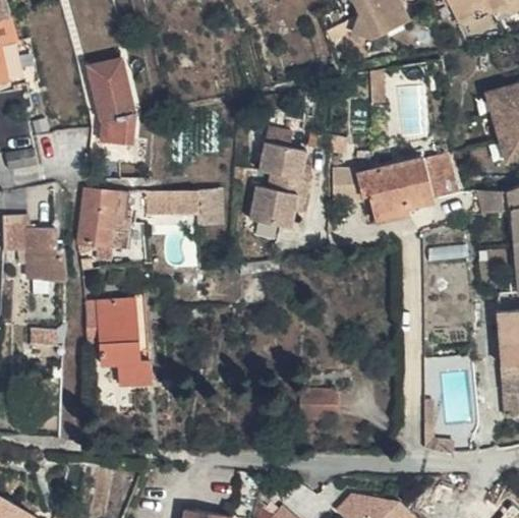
[(0,46),(16,42),(7,0),(0,0),(0,81),(9,78),(0,46)]
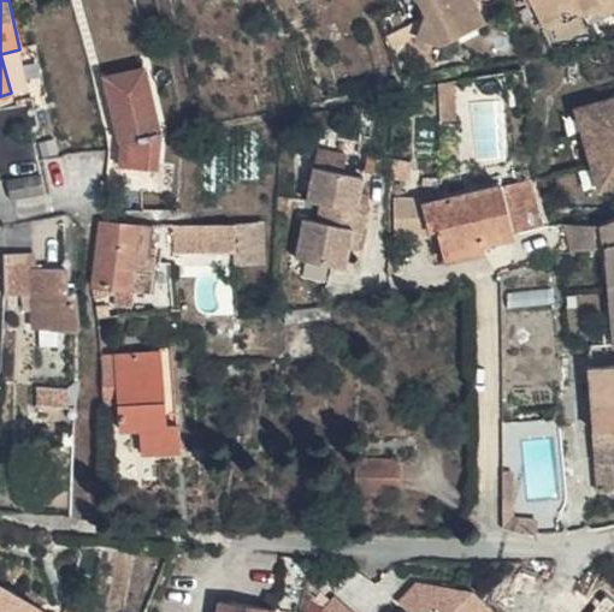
[(409,0),(373,0),(388,29),(415,18),(424,34),(418,54),(441,61),(482,41),(468,17),(476,12),(470,0),(409,0)]
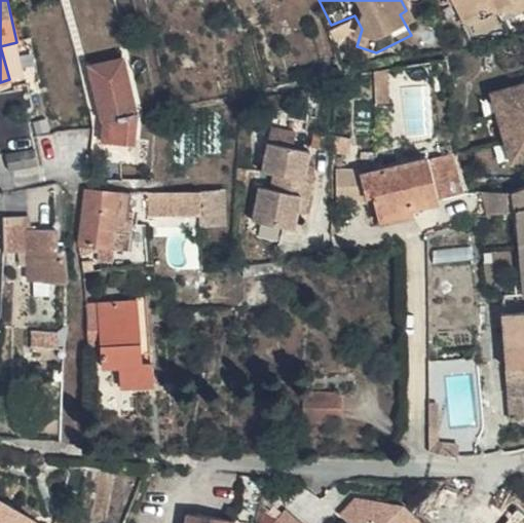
[(443,0),(459,32),(476,24),(480,33),(501,22),(510,19),(511,12),(523,5),(523,0),(443,0)]
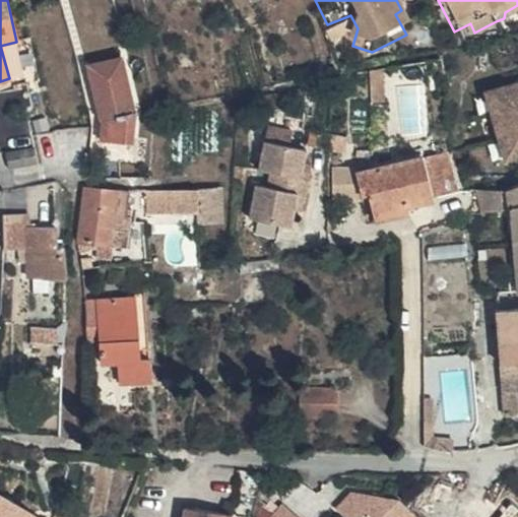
[(504,18),(496,21),(507,25),(517,19),(517,5),(505,12),(504,18)]
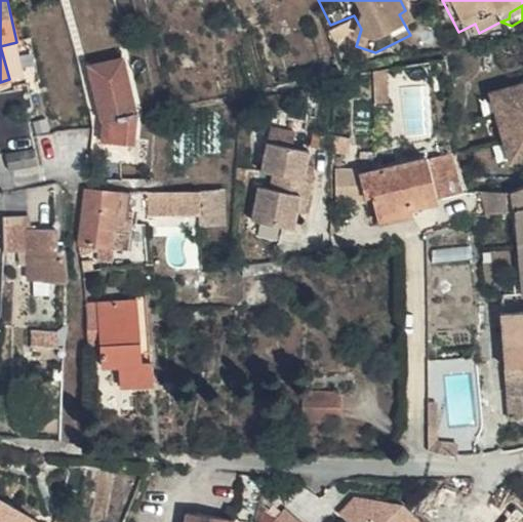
[(92,62),(105,108),(110,108),(115,119),(113,120),(111,139),(139,141),(143,112),(128,52),(92,62)]
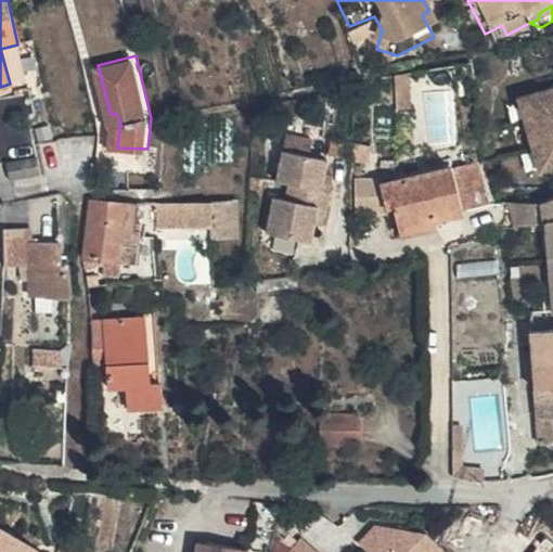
[(552,87),(525,94),(545,166),(552,164),(552,87)]
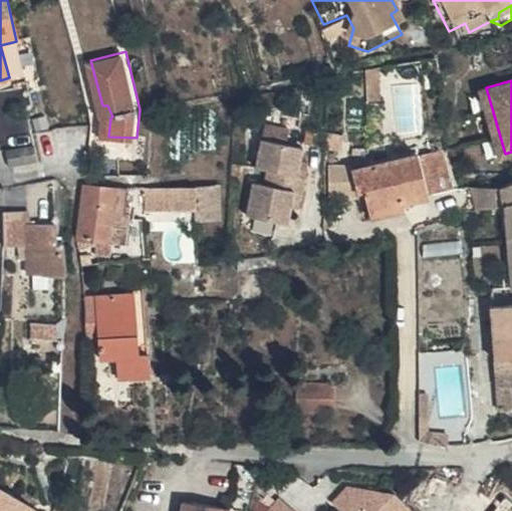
[(352,89),(358,119),(369,116),(363,87),(352,89)]
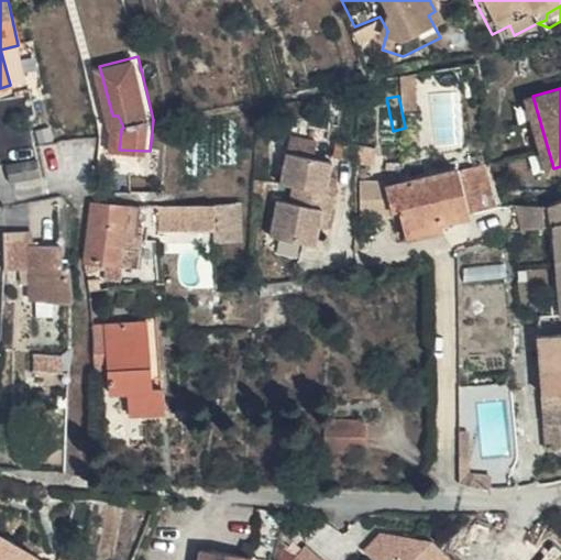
[(297,130),(293,144),(317,151),(321,136),(297,130)]
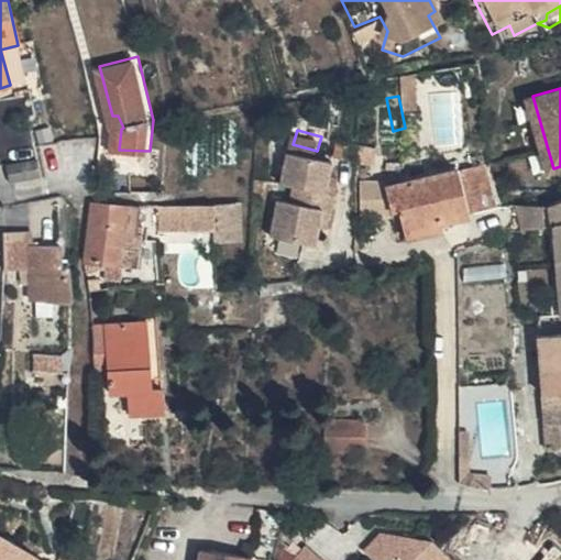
[(17,177),(46,169),(42,152),(12,160),(17,177)]
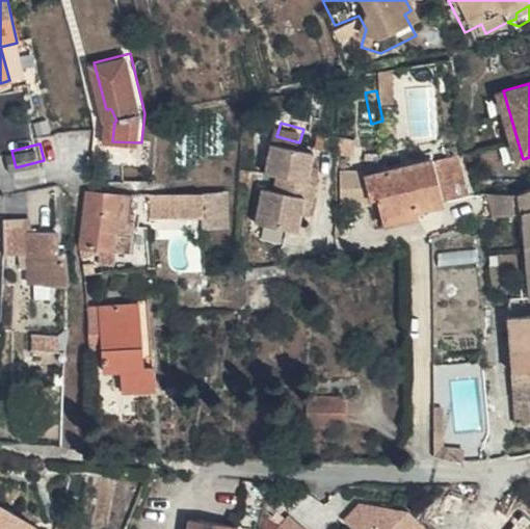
[(265,143),(261,166),(289,169),(292,148),(265,143)]
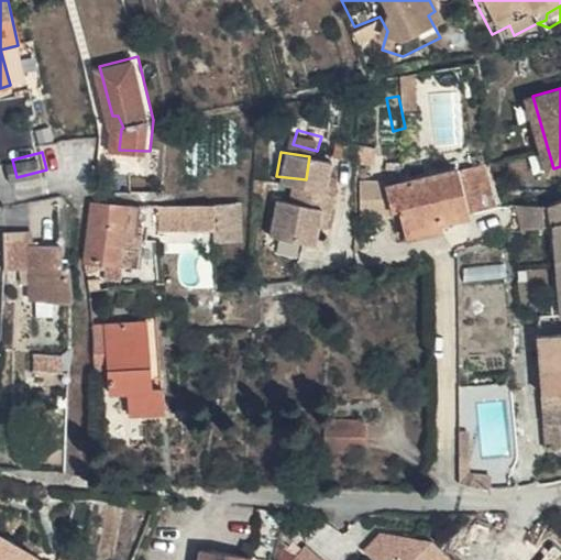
[(468,168),(447,174),(448,174),(464,217),(481,212),(468,168)]
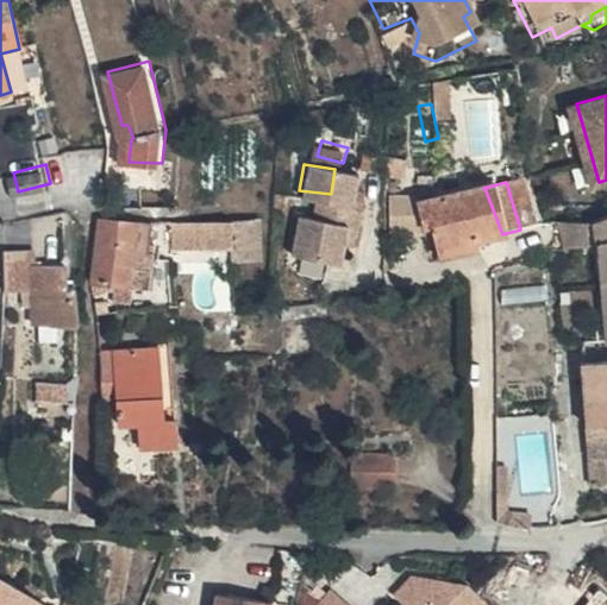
[(426,270),(450,264),(448,254),(461,251),(493,243),(492,238),(502,234),(485,188),(483,188),(407,209),(415,237),(426,270)]
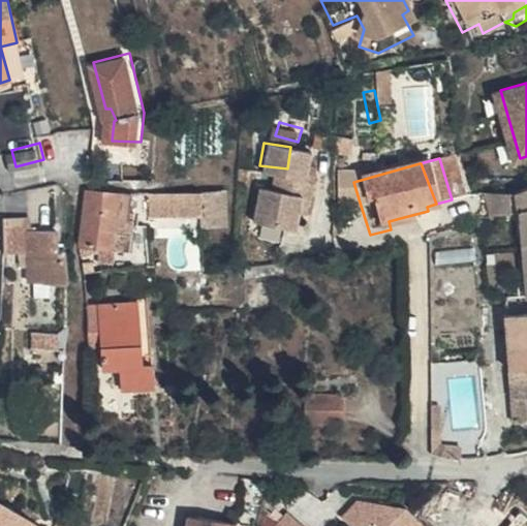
[(288,243),(291,224),(295,210),(304,211),(309,182),(300,181),(301,171),(287,168),(259,165),(257,186),(265,187),(262,205),(254,203),(248,236),(288,243)]
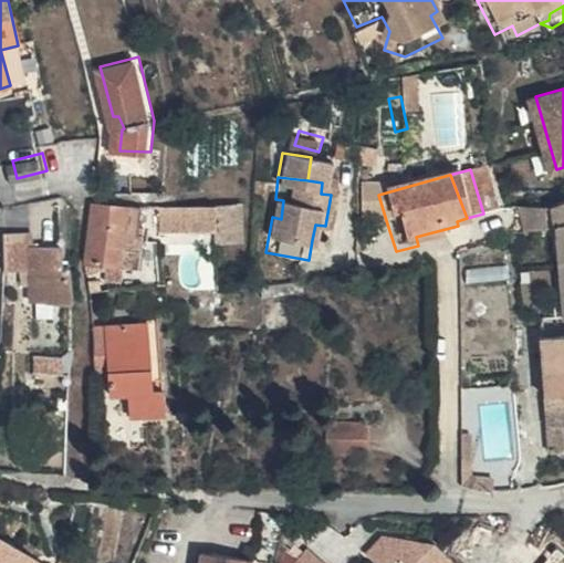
[(386,220),(378,195),(371,197),(377,222),(386,220)]
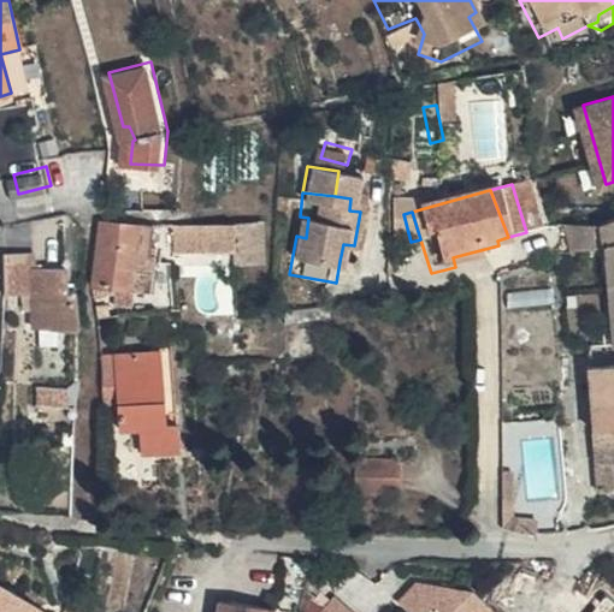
[(129,293),(130,290),(141,225),(104,221),(93,287),(129,293)]
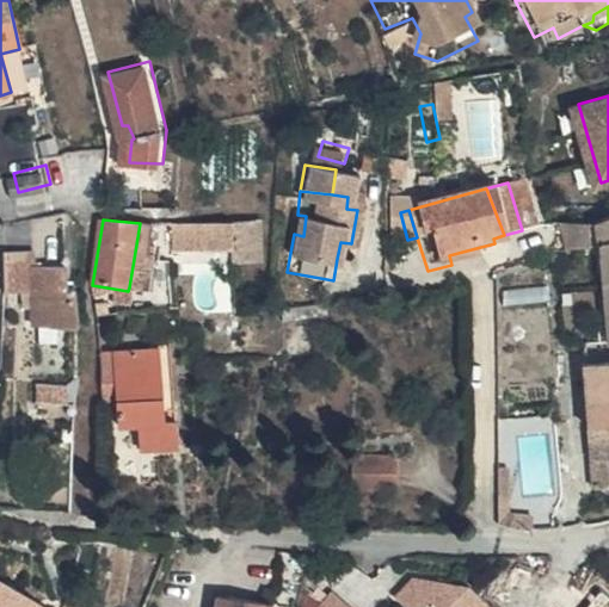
[(174,252),(234,247),(233,220),(174,225),(172,227),(174,252)]
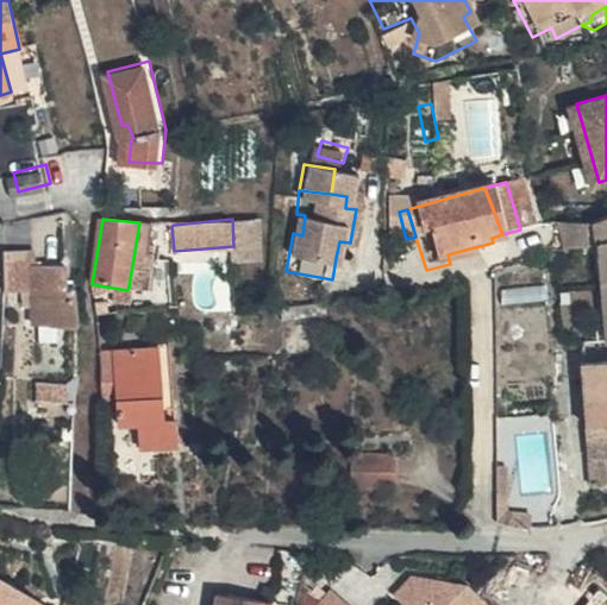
[(263,262),(264,220),(246,219),(232,219),(233,246),(233,263),(263,262)]
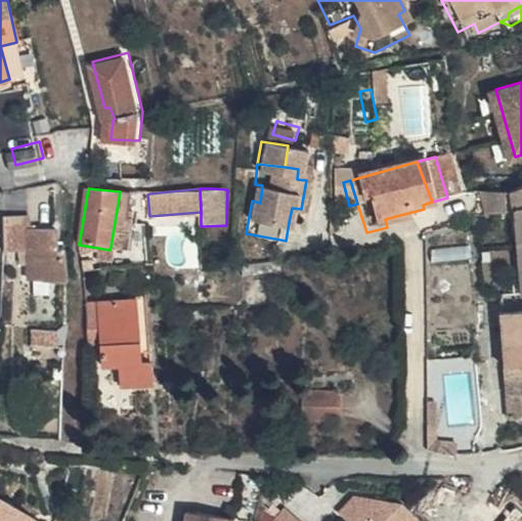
[(505,220),(521,214),(521,192),(504,202),(505,220)]
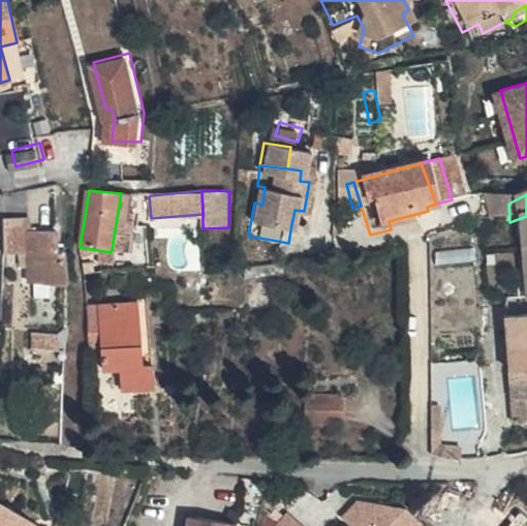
[(476,221),(504,207),(504,206),(474,204),(476,221)]
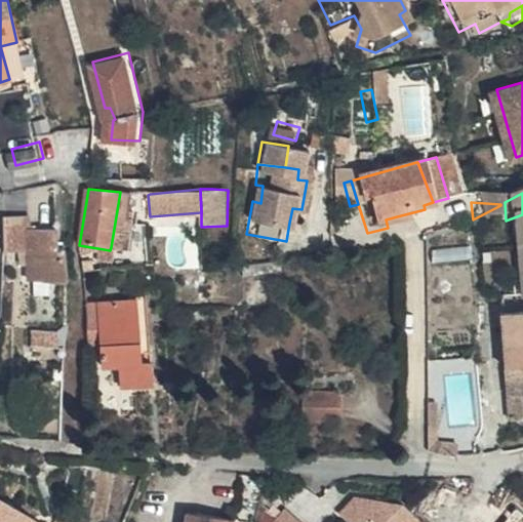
[(474,231),(501,227),(500,205),(473,219),(474,231)]
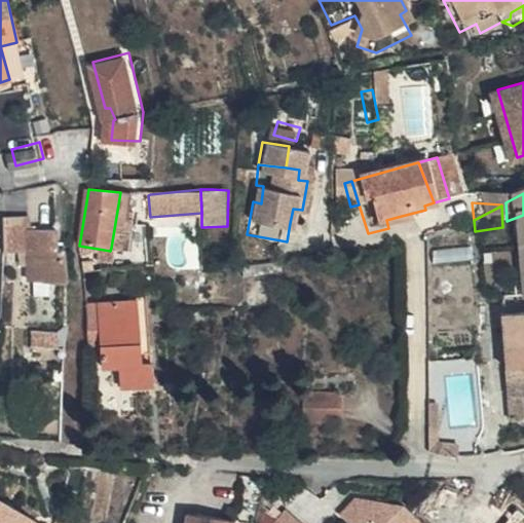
[(293,209),(290,223),(299,224),(302,210),(293,209)]
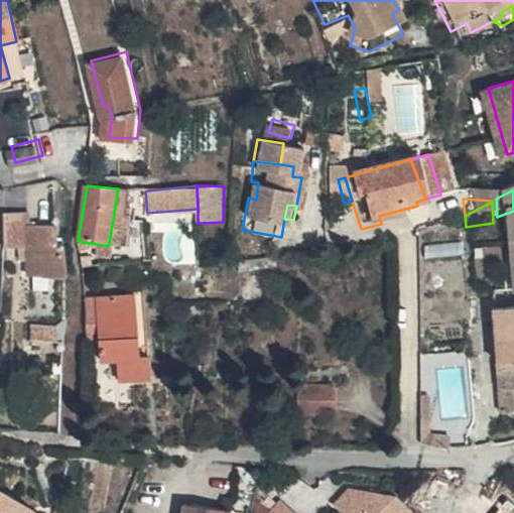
[(513,211),(497,217),(504,299),(513,298),(513,211)]
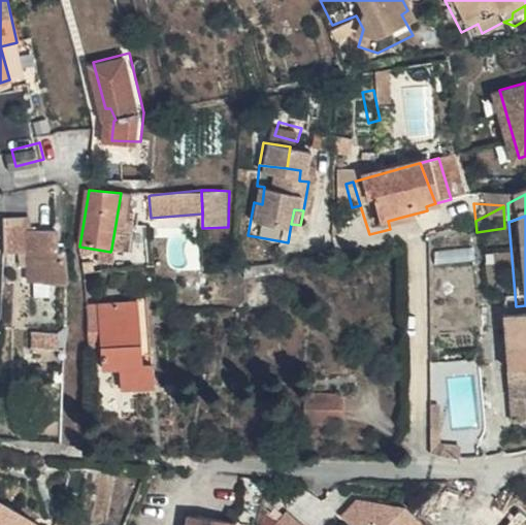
[(30,282),(64,281),(63,250),(59,250),(56,231),(30,232),(29,217),(0,219),(0,241),(0,256),(19,254),(20,265),(28,265),(30,282)]
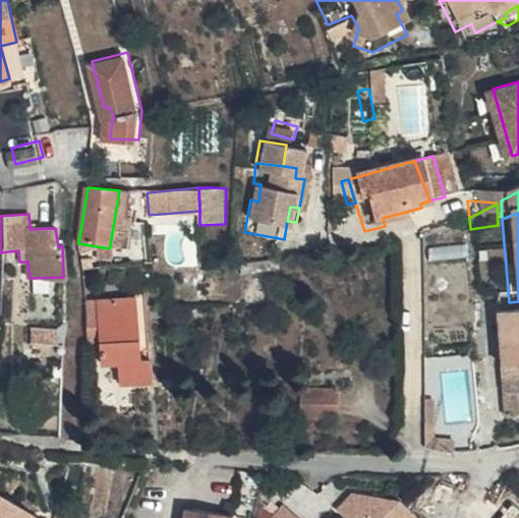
[(396,223),(394,215),(383,218),(385,226),(396,223)]
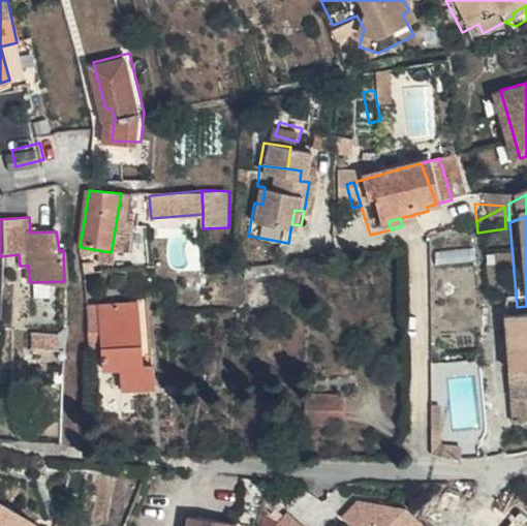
[(271,281),(261,282),(262,296),(271,295),(271,281)]
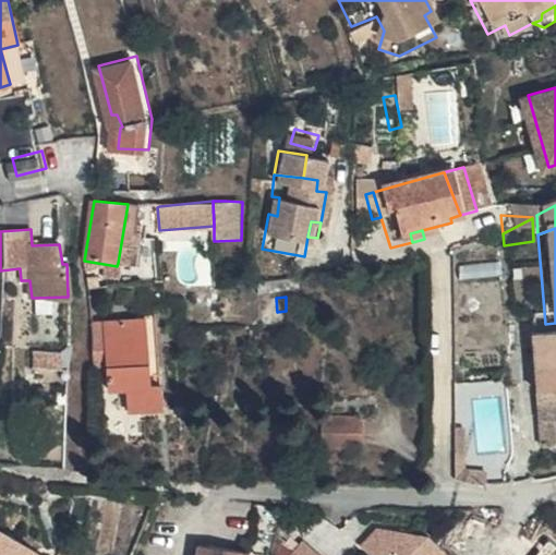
[(150,408),(149,381),(146,316),(146,315),(91,318),(92,330),(93,361),(107,359),(108,382),(117,381),(118,410),(150,408)]
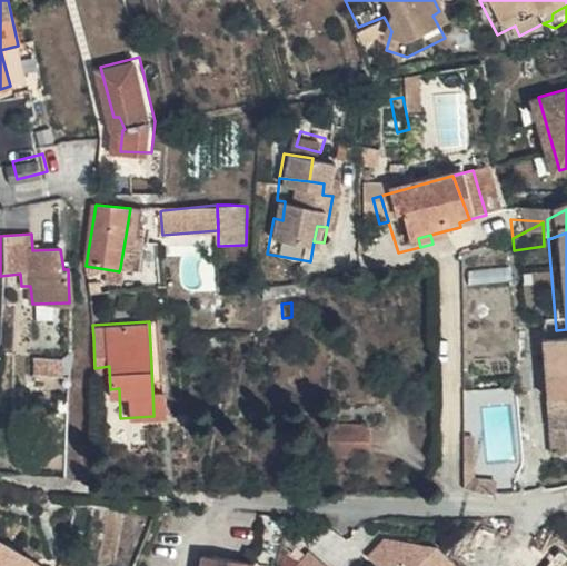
[(566,343),(550,344),(554,449),(566,447),(566,343)]
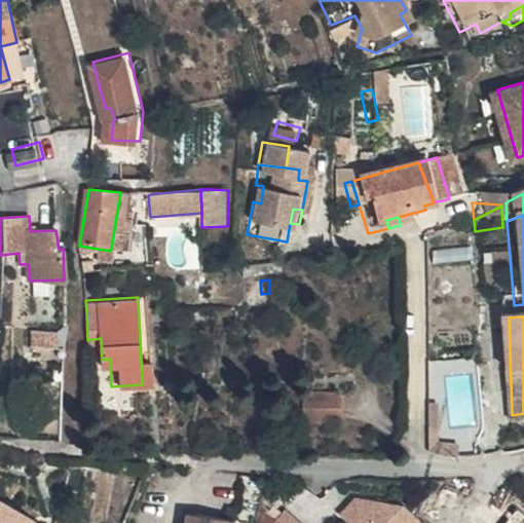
[(309,416),(344,418),(346,390),(311,389),(309,416)]
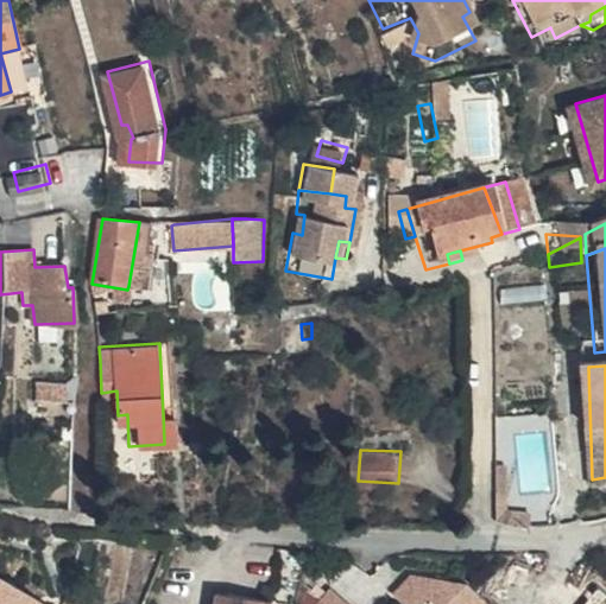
[(504,520),(531,520),(530,506),(515,506),(512,459),(504,459),(504,520)]
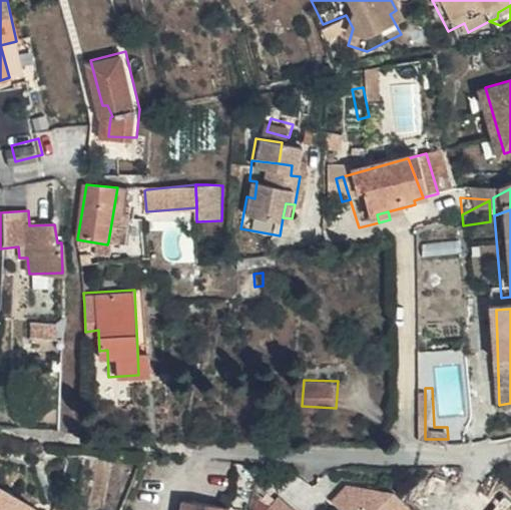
[(350,509),(355,509),(366,500),(376,509),(410,509),(364,465),(335,495),(350,509)]
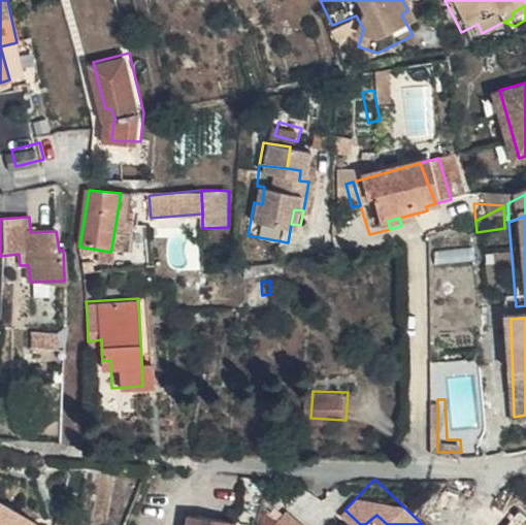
[(37,524),(0,502),(0,524),(37,524)]
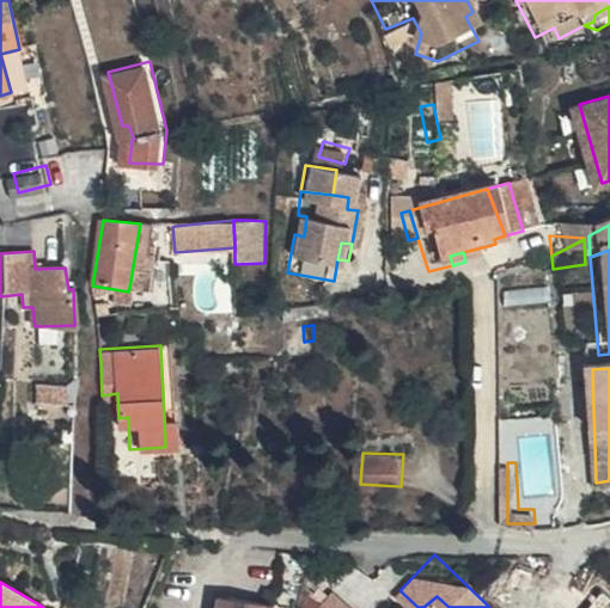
[(363,607),(340,585),(317,607),(363,607)]
